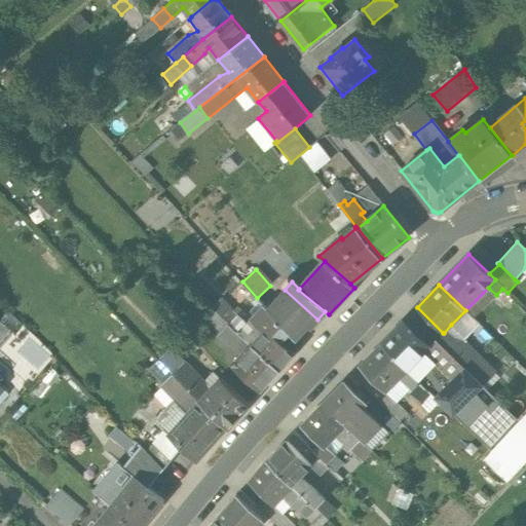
[(317,320),(285,290),(267,309),(290,334),(294,338),(306,325),(309,328),(317,320)]
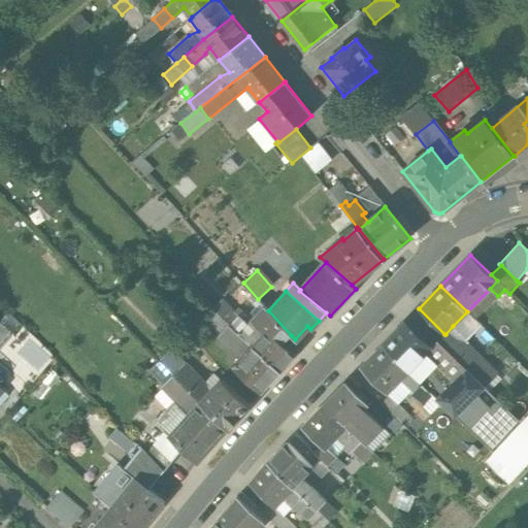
[(233,308),(223,300),(215,308),(218,311),(225,319),(233,308)]
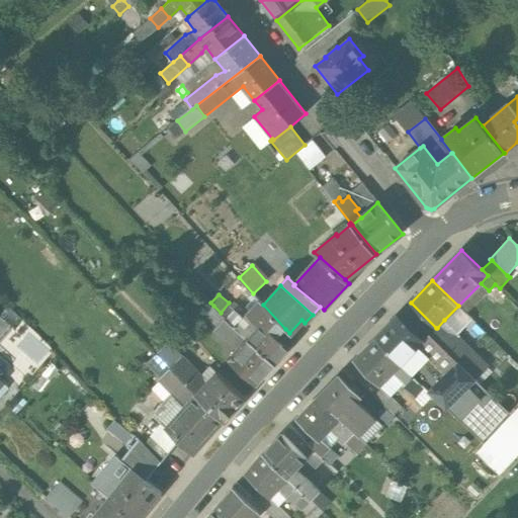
[(260,300),(245,317),(229,303),(221,313),(226,319),(275,363),(289,348),(277,338),(285,329),(263,305),(260,300)]
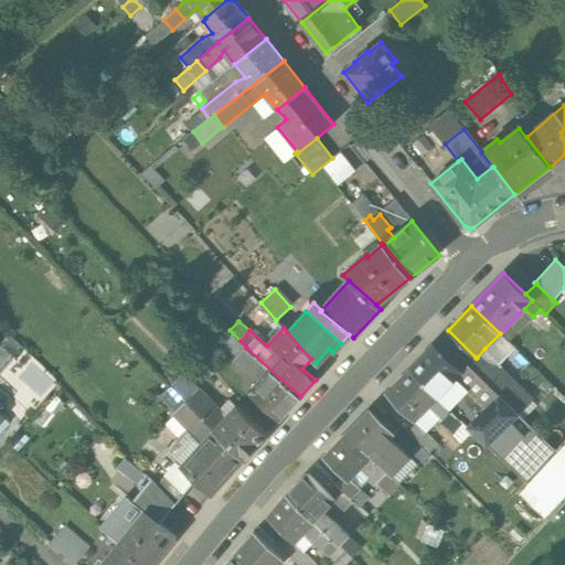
[(233,333),(223,343),(237,358),(246,348),(241,341),(233,333)]
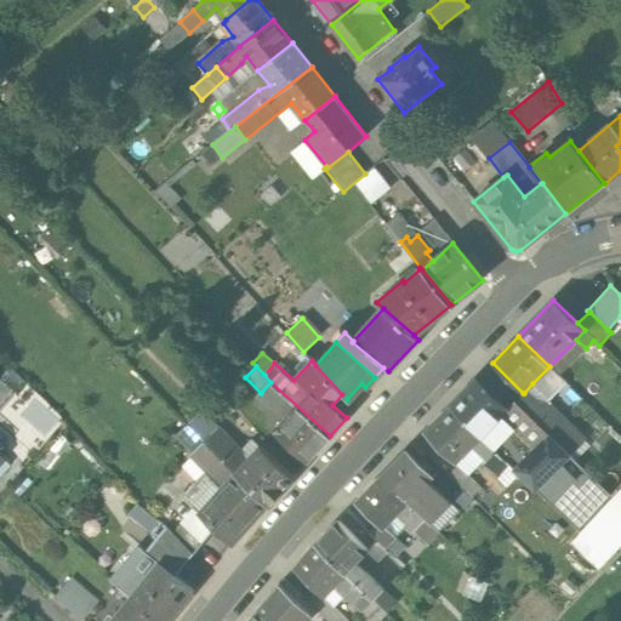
[(476,380),(450,405),(480,436),(506,409),(476,380)]
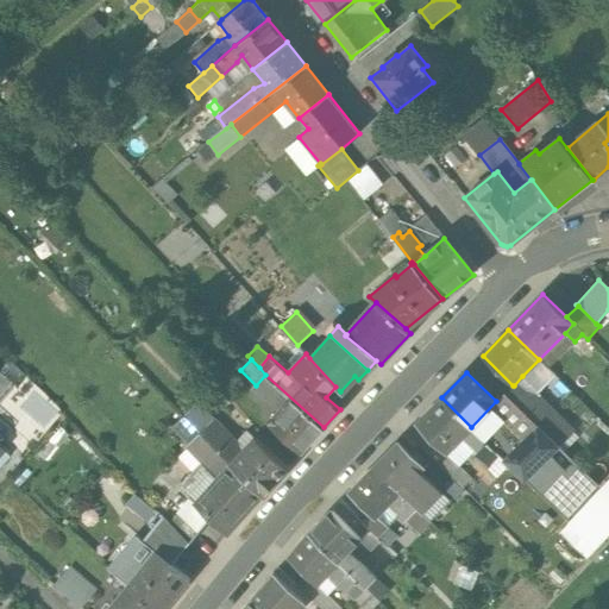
[(324,427),(265,375),(256,385),(268,396),(267,399),(274,406),(284,408),(270,425),(301,452),(324,427)]
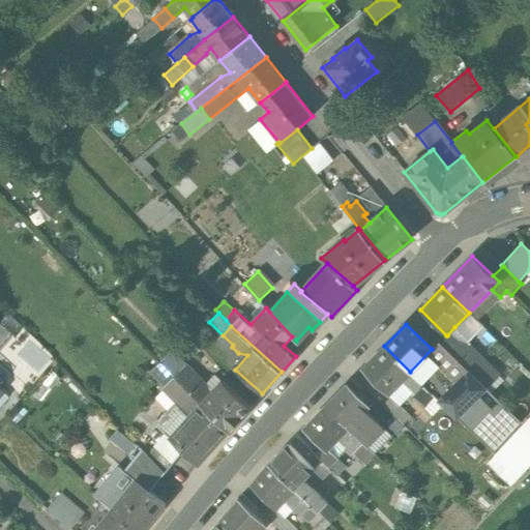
[(500,375),(462,337),(464,335),(454,327),(447,335),(446,335),(439,342),(487,388),(500,375)]
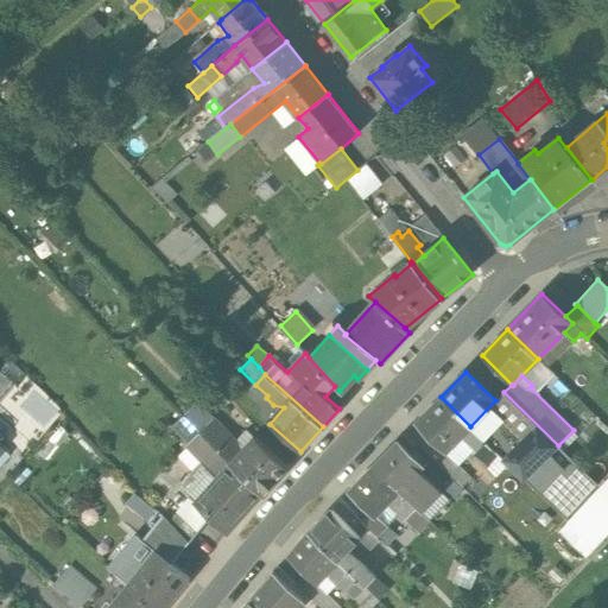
[(558,445),(504,392),(495,400),(470,426),(485,439),(499,454),(567,519),(599,483),(558,445)]
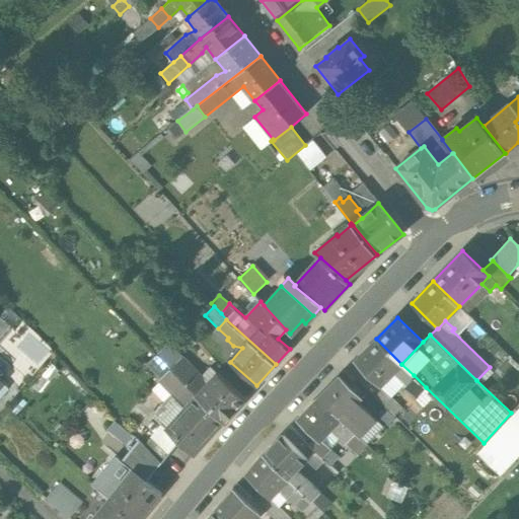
[(401,364),(376,339),(355,360),(381,385),(395,370),(408,382),(414,375),(401,364)]
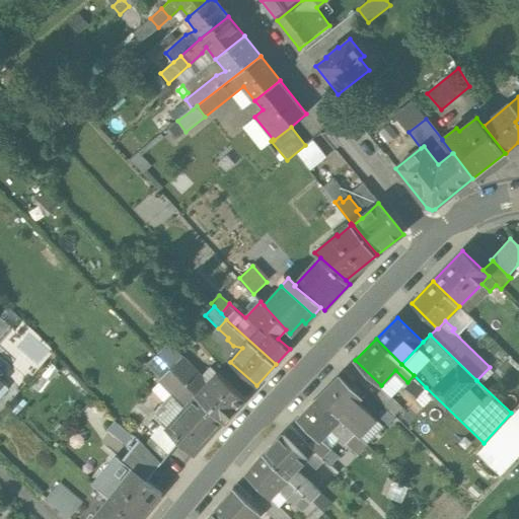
[(183,358),(168,345),(158,356),(171,369),(183,358)]
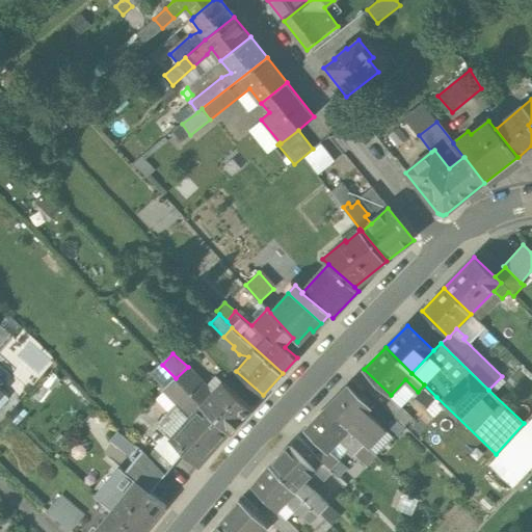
[(176,378),(162,365),(152,374),(165,389),(176,378)]
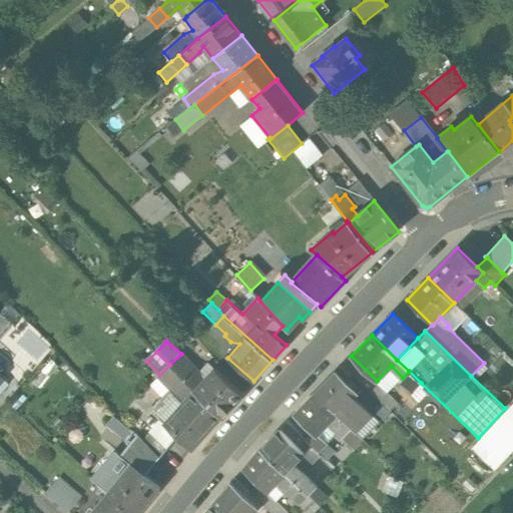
[(241,395),(209,365),(201,373),(181,354),(169,365),(195,392),(194,393),(221,417),(241,395)]
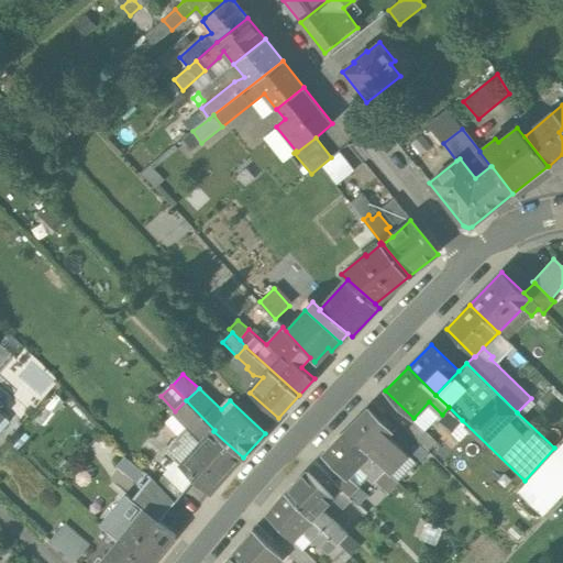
[(214,430),(186,400),(175,411),(185,421),(181,424),(189,432),(192,430),(196,434),(199,431),(206,438),(181,465),(210,493),(243,457),(213,431),(214,430)]
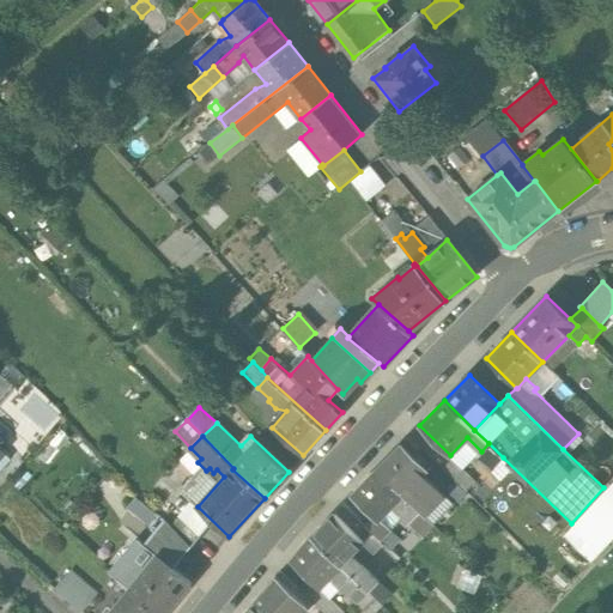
[(426,467),(402,443),(377,468),(410,502),(423,515),(444,493),(423,472),(426,467)]
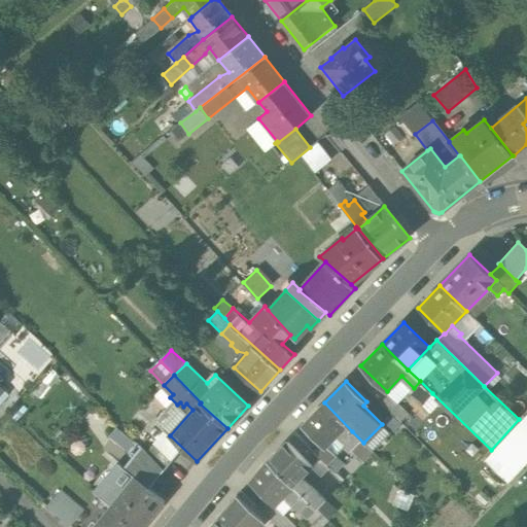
[(432,393),(420,381),(414,388),(411,391),(422,402),(432,393)]
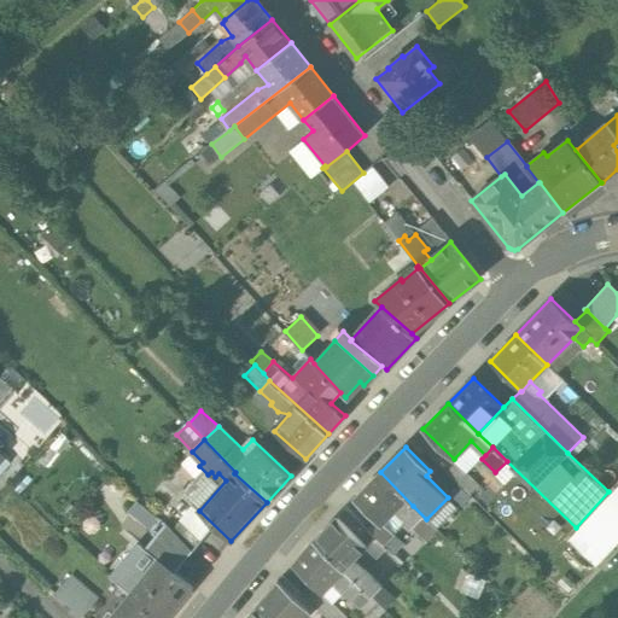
[(478,485),(456,464),(448,473),(470,495),(478,485)]
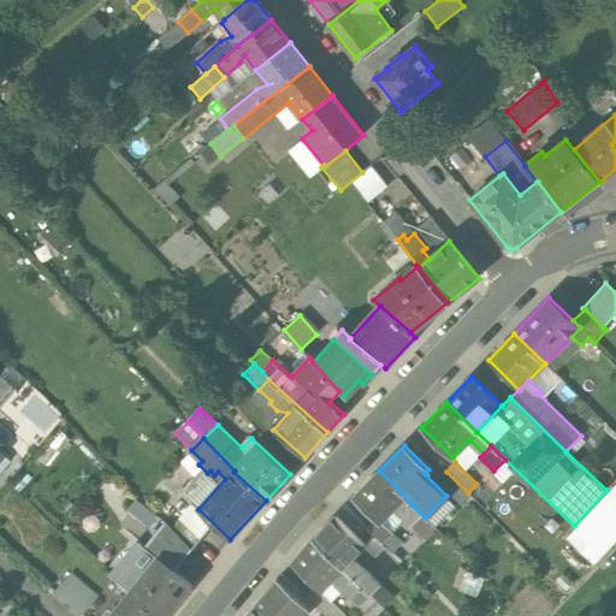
[(379,471),(353,497),(377,521),(392,505),(402,514),(412,504),(379,471)]
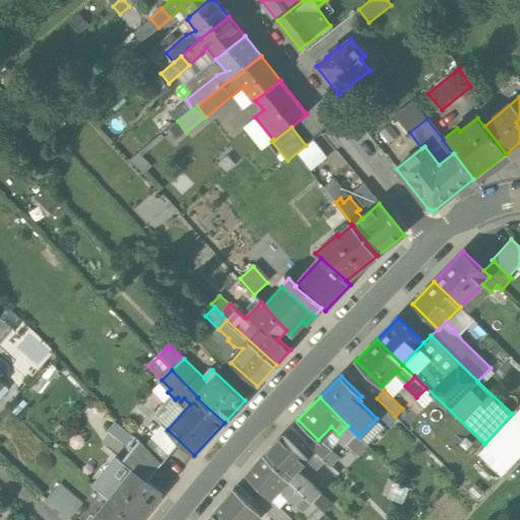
[(359,437),(347,426),(339,434),(360,455),(369,446),(359,437)]
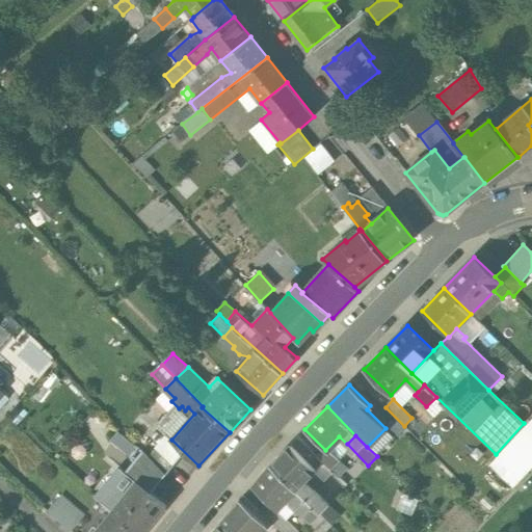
[(321,460),(297,436),(290,445),(316,469),(323,461),(321,460)]
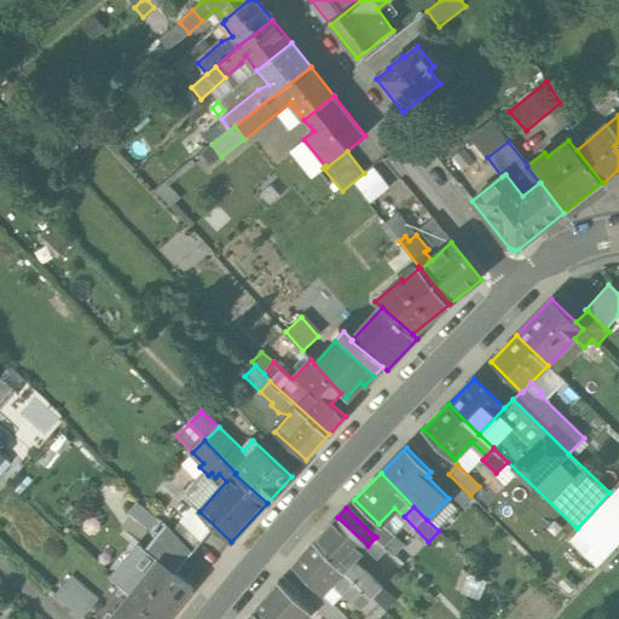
[(213,530),(190,513),(174,532),(194,553),(213,530)]
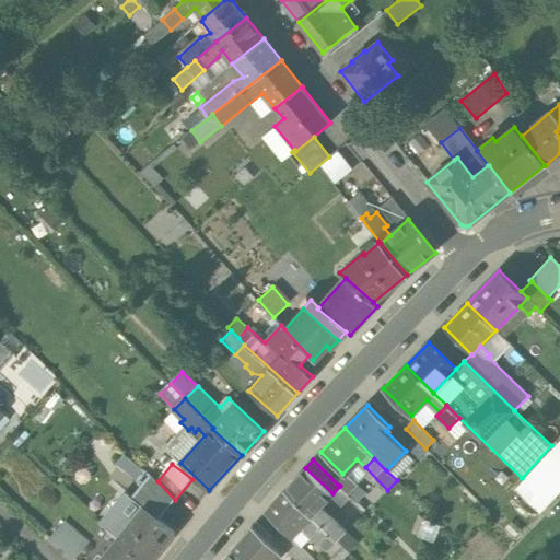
[(333,493),(305,468),(284,489),(321,525),(337,540),(345,531),(325,511),(317,509),(333,493)]
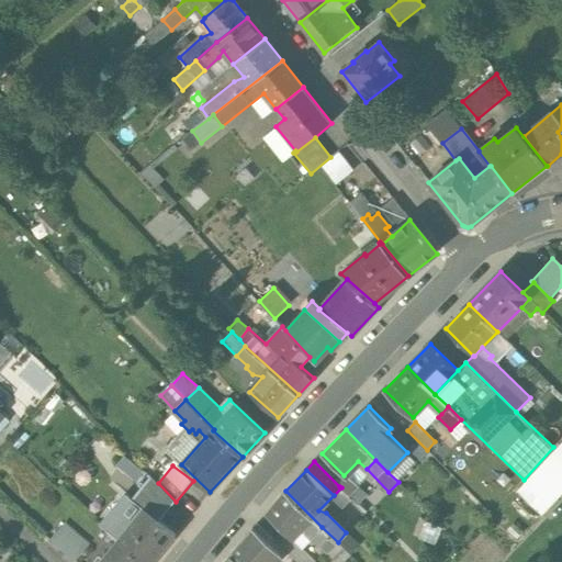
[(349,476),(339,486),(341,487),(358,504),(367,495),(349,476)]
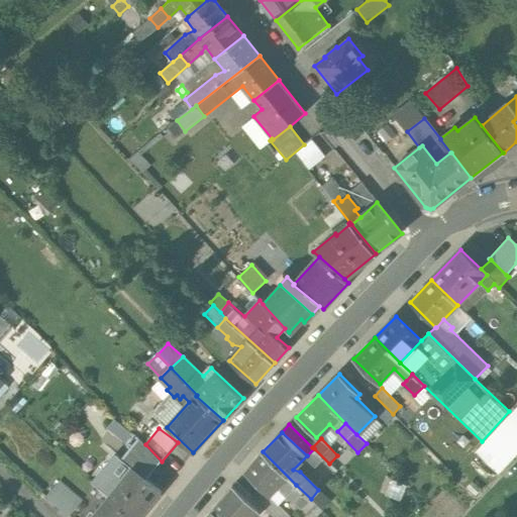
[(145,444),(139,439),(123,460),(133,469),(146,479),(162,461),(145,444)]
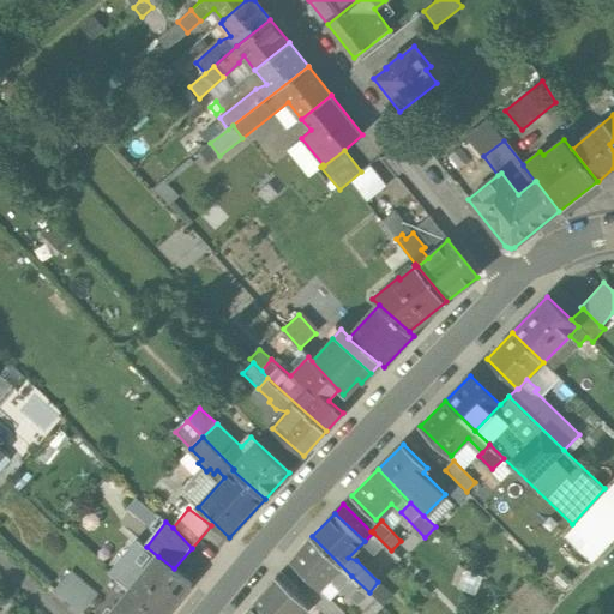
[(351,576),(312,536),(290,561),(308,579),(318,588),(332,575),(333,582),(339,587),(351,576)]
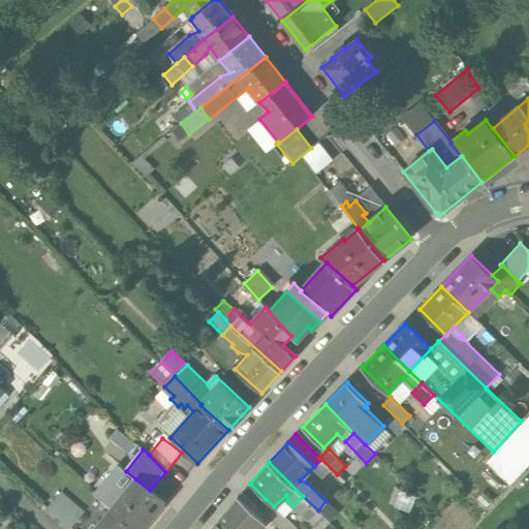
[(136,479),(112,508),(137,528),(144,528),(166,503),(150,490),(136,479)]
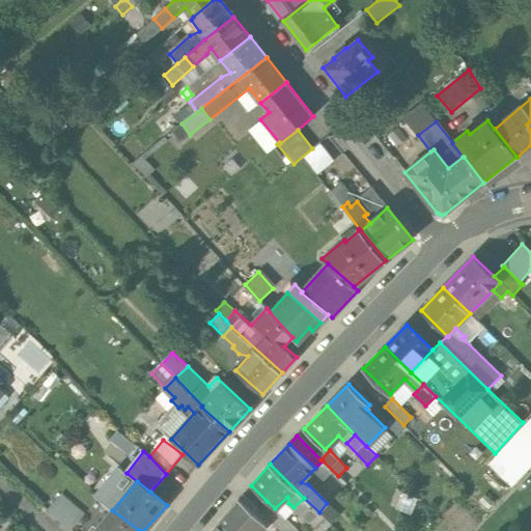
[(62,493),(47,510),(71,530),(86,512),(62,493)]
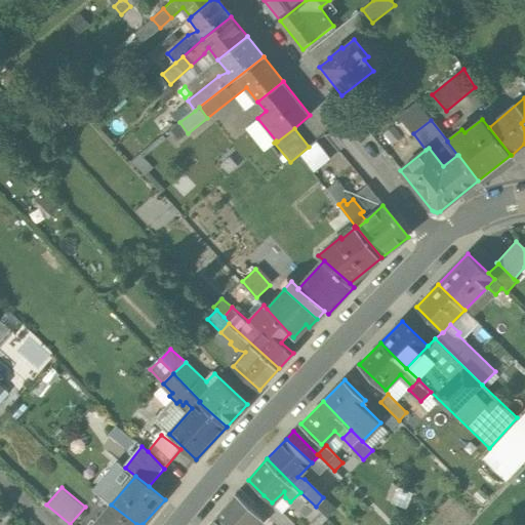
[(316,507),(300,492),(290,501),(313,524),(320,524),(327,519),(316,507)]
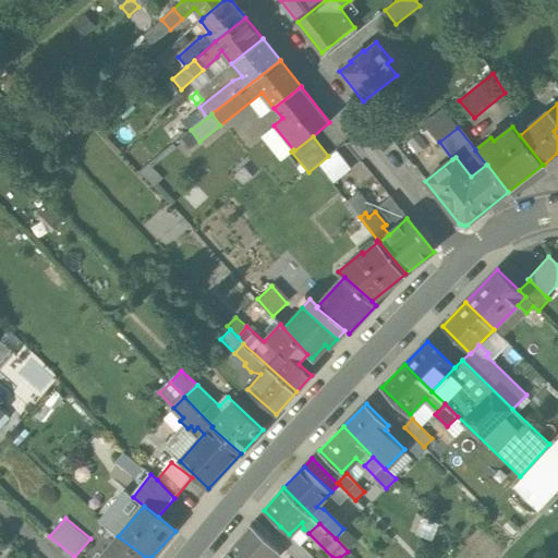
[(273,557),(279,553),(251,525),(231,548),(241,557),(273,557)]
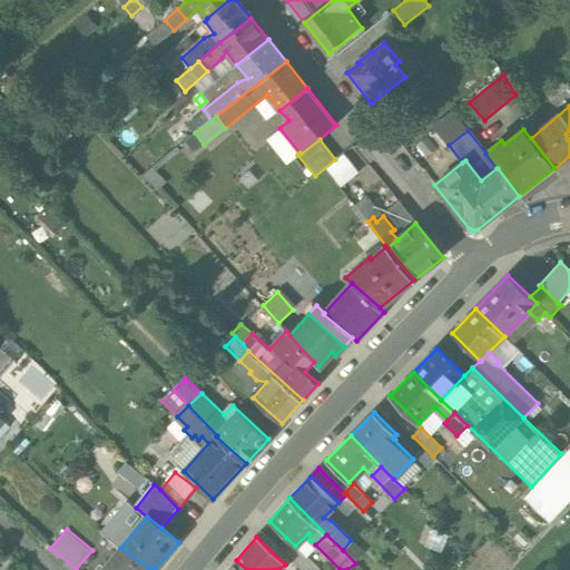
[(295,546),(286,538),(276,549),(298,569),(318,569),(295,546)]
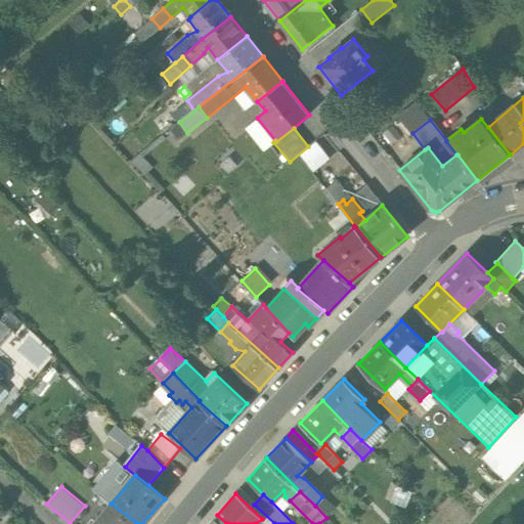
[(136,523),(111,504),(93,523),(136,523)]
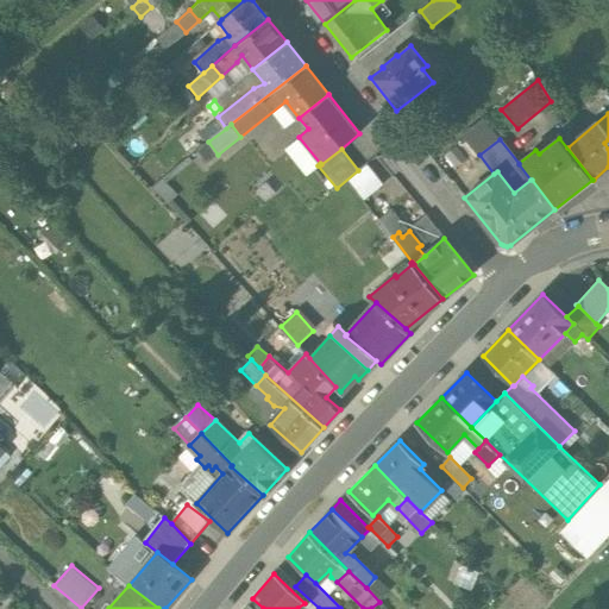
[(263,608),(252,598),(242,608),(263,608)]
